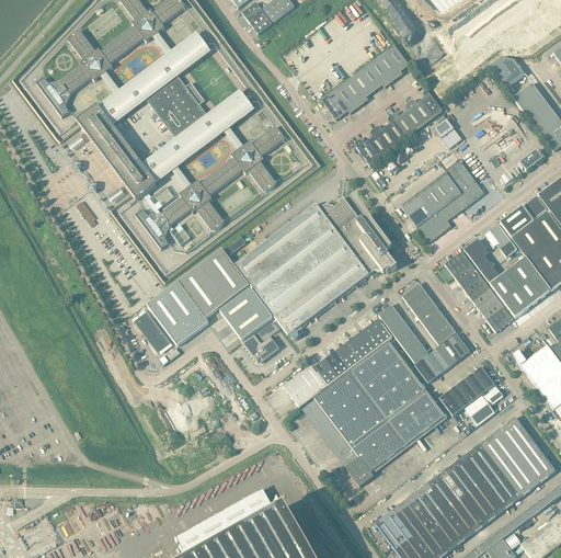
[(83,59),(80,61),(82,65),(61,81),(60,81),(48,82),(43,77),(36,82),(63,117),(69,112),(66,104),(70,94),(70,93),(91,77),(94,80),(102,75),(116,94),(100,107),(98,104),(77,121),(81,126),(93,141),(95,140),(109,158),(125,146),(111,127),(114,126),(112,123),(147,97),(178,138),(142,164),(141,162),(138,164),(128,151),(113,163),(123,177),(121,178),(132,194),(136,200),(157,184),(155,181),(172,168),(186,188),(179,194),(182,197),(161,213),(159,213),(148,214),(142,208),(135,214),(161,249),(169,243),(164,236),(169,226),(170,225),(191,209),(193,213),(196,209),(210,229),(210,230),(214,230),(216,229),(218,228),(220,226),(221,225),(224,223),(225,220),(222,219),(208,201),(212,198),(209,195),(243,170),(245,173),(249,171),(263,190),(263,191),(265,191),(267,190),(270,189),(272,188),(274,185),(275,183),(276,181),(275,181),(261,161),(264,159),(262,156),(283,140),(284,139),(284,137),(283,134),(281,132),(278,129),(276,127),(274,126),(273,128),(252,144),(250,140),(242,146),(228,126),(252,107),(240,92),(207,117),(198,105),(205,100),(192,81),(184,87),(175,76),(208,50),(196,34),(172,53),(157,33),(164,27),(162,24),(183,8),(185,8),(184,6),(183,3),(182,1),(182,0),(168,0),(153,12),(150,9),(147,11),(138,0),(119,0),(119,1),(121,1),(135,20),(132,23),(135,26),(101,50),(99,47),(95,50),(81,31),(81,30),(78,31),(76,32),(72,33),(70,35),(69,37),(68,40),(69,41),(83,59)]
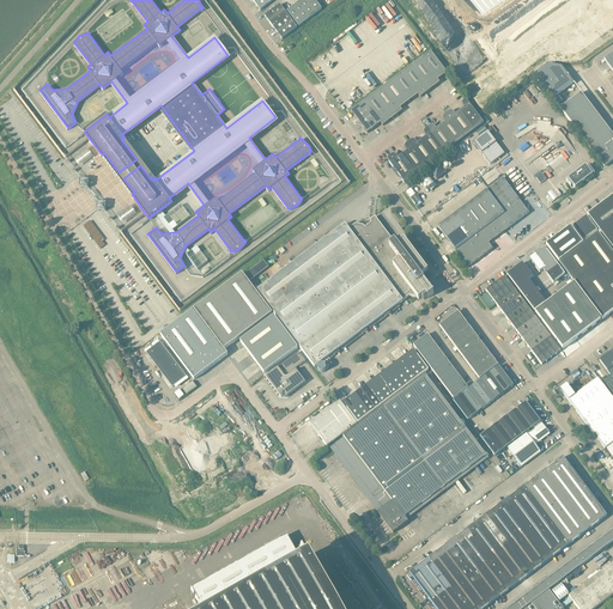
[(297,0),(287,8),(298,24),(322,7),(316,0),(297,0)]
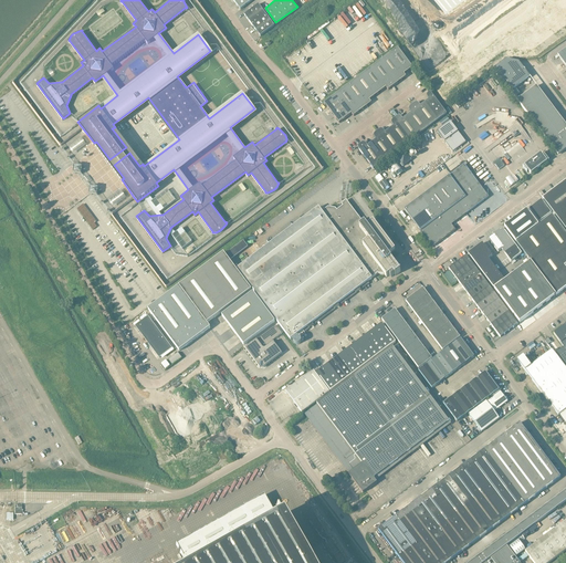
[(260,34),(274,23),(259,1),(244,12),(260,34)]
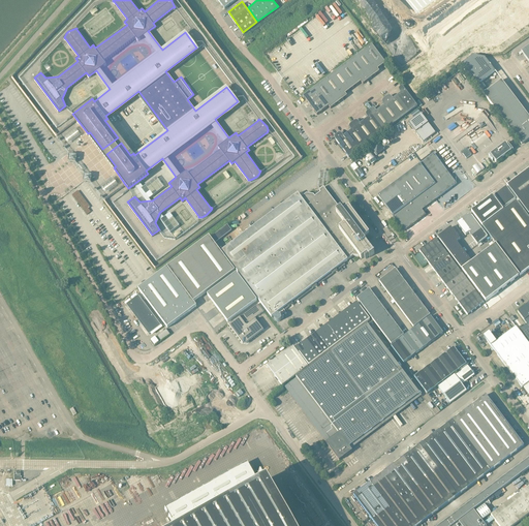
[(377,66),(385,61),(372,42),(364,49),(377,67),(377,66)]
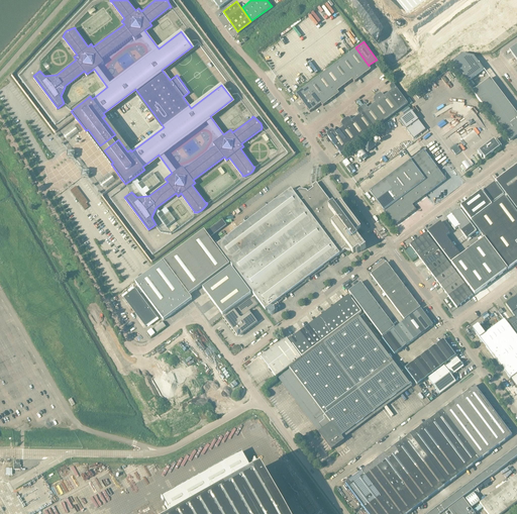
[(369,65),(369,66),(355,47),(347,54),(363,74),(371,68),(369,65)]
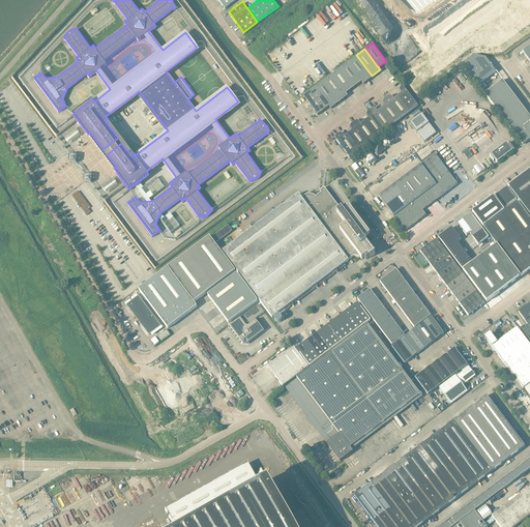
[(496,69),(486,56),(474,53),(462,62),(478,83),(496,69)]
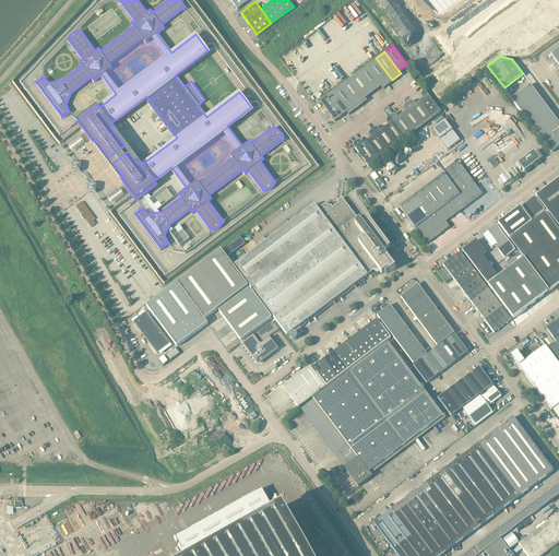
[(383,86),(392,80),(376,58),(367,63),(381,83),(381,84),(383,86)]
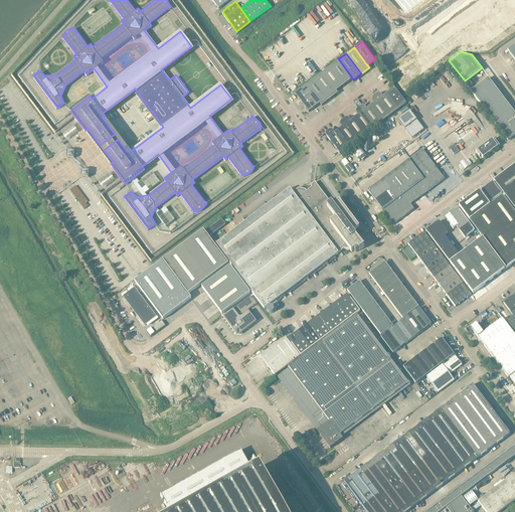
[(336,89),(351,77),(351,76),(338,58),(322,70),(336,89)]
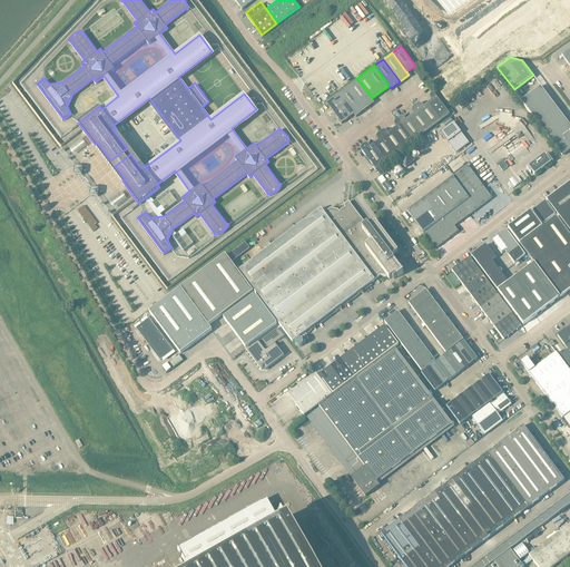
[(372,98),(356,78),(347,85),(365,108),(374,100),(372,98)]
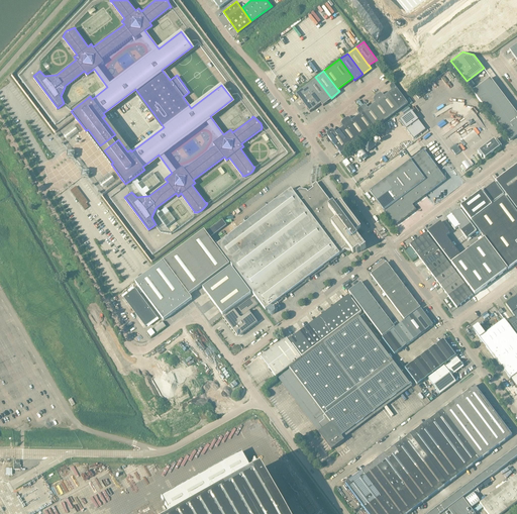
[(516,111),(490,76),(473,89),(503,129),(510,139),(516,133),(516,111)]
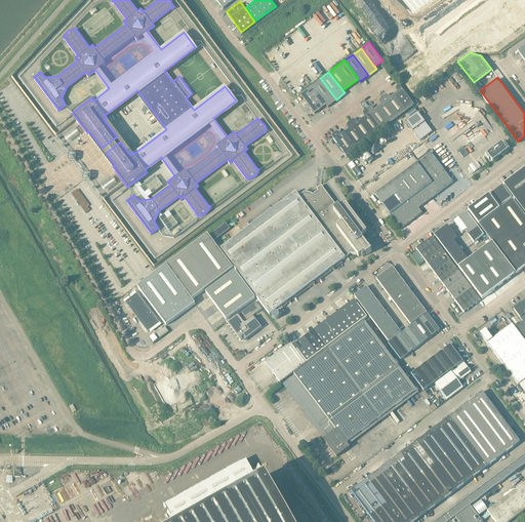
[(328,106),(336,99),(320,78),(312,84),(319,93),(326,103),(328,106)]
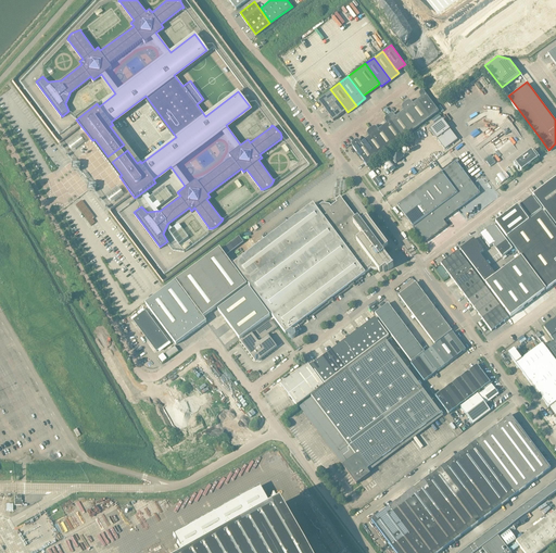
[(430,116),(439,110),(422,88),(420,89),(419,91),(419,93),(421,95),(417,98),(430,116)]
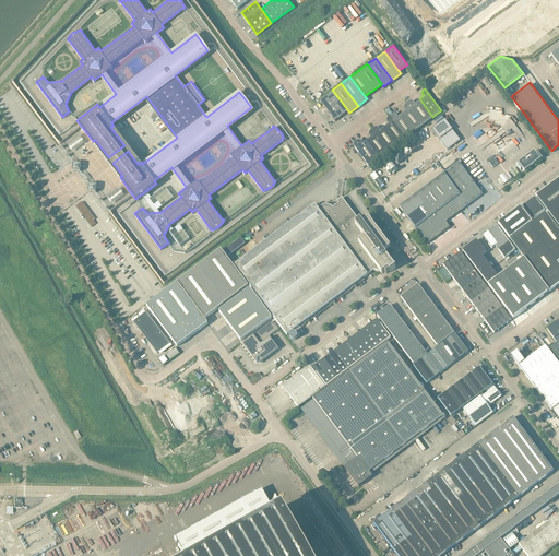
[(328,109),(340,99),(332,90),(320,99),(328,109)]
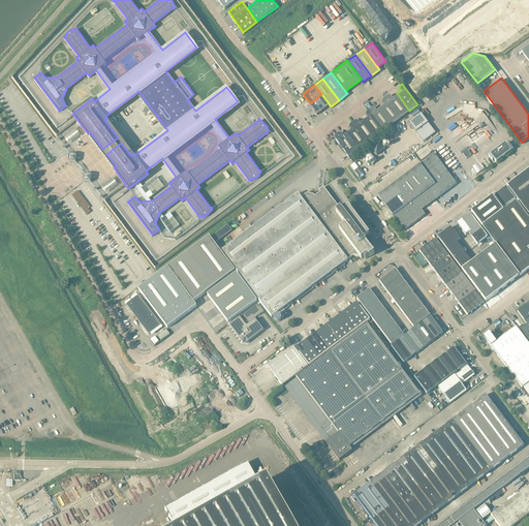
[(401,117),(409,111),(397,93),(393,96),(392,94),(390,93),(387,94),(385,96),(401,117)]
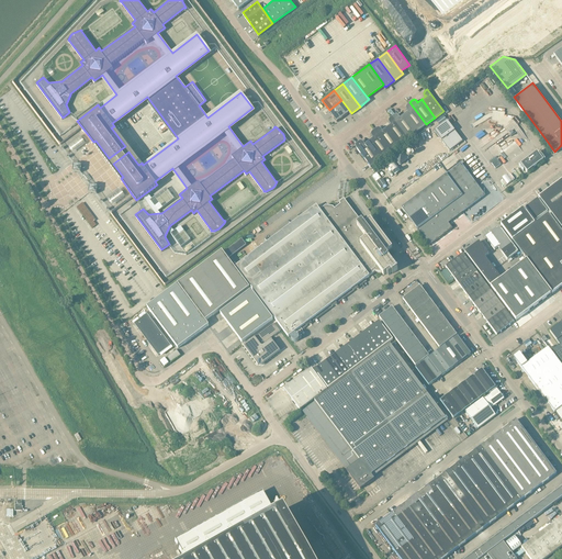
[(336,120),(349,110),(341,100),(329,110),(336,120)]
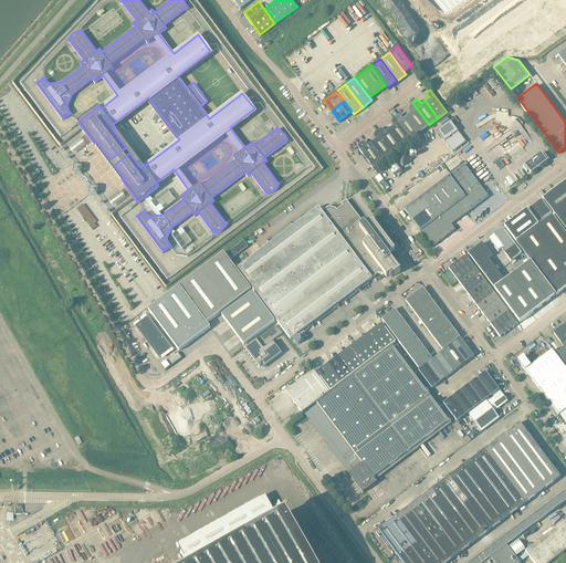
[(420,132),(429,125),(412,103),(410,104),(409,106),(409,108),(411,110),(407,113),(420,132)]
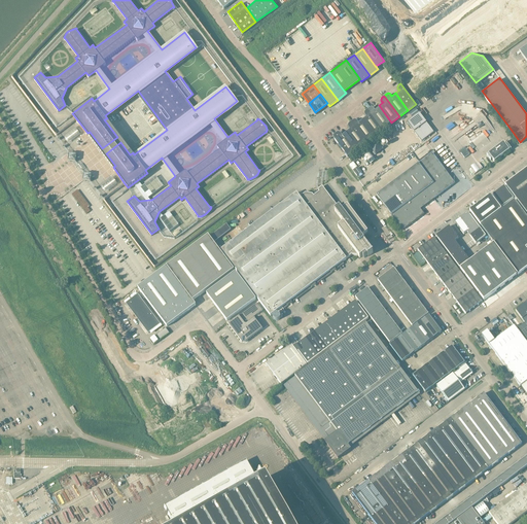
[(383,129),(391,123),(379,105),(375,108),(374,106),(372,105),(370,106),(367,108),(383,129)]
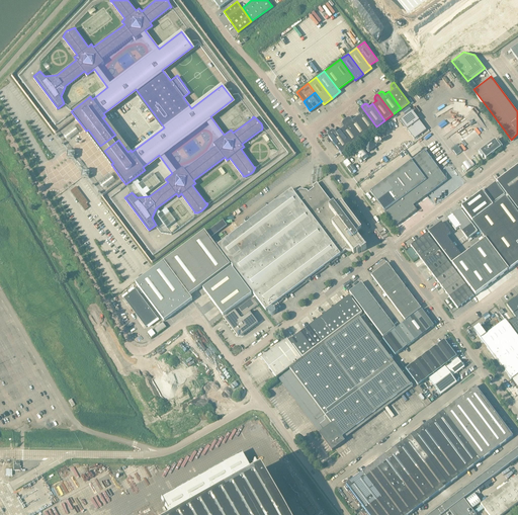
[(368,133),(376,126),(361,106),(359,107),(358,109),(358,111),(360,113),(356,115),(368,133)]
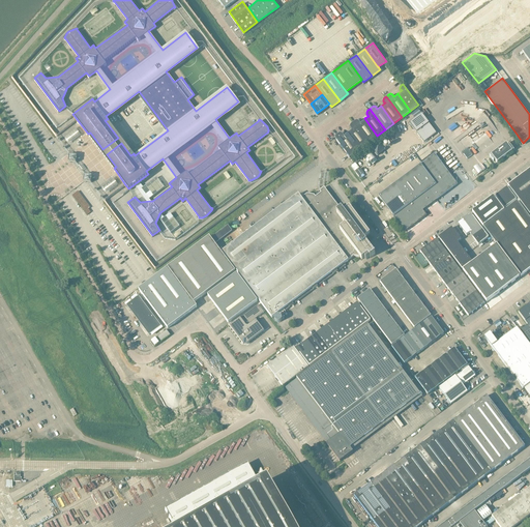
[(421,111),(409,120),(424,141),(437,130),(421,111)]
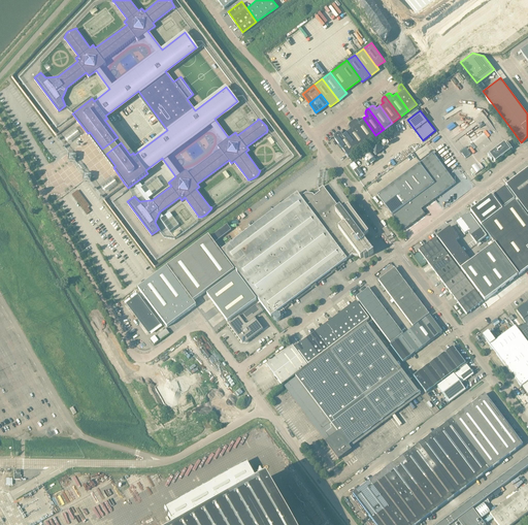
[(367,141),(375,135),(363,118),(359,121),(358,119),(356,119),(354,119),(352,121),(367,141)]
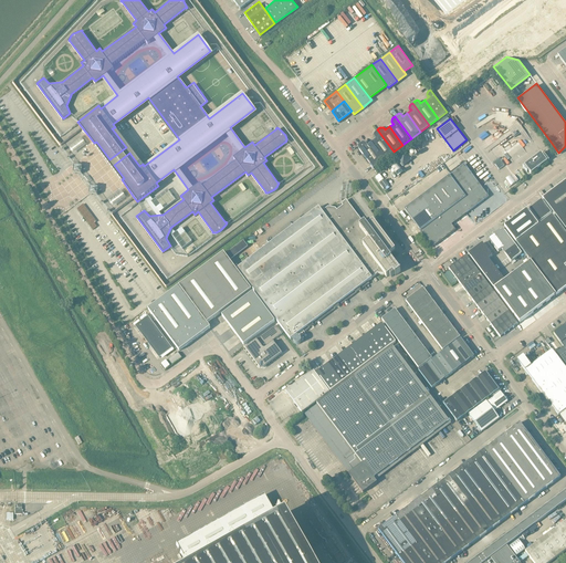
[(385,158),(394,152),(377,129),(375,131),(374,133),(374,135),(376,137),(371,139),(385,158)]
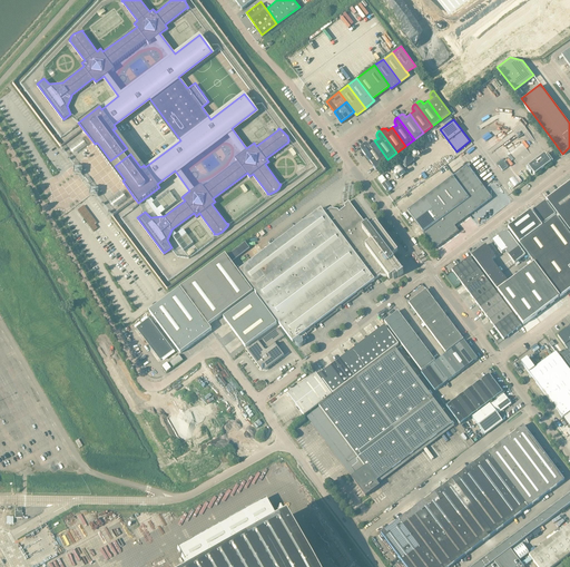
[(85,144),(80,138),(68,147),(72,154),(85,144)]
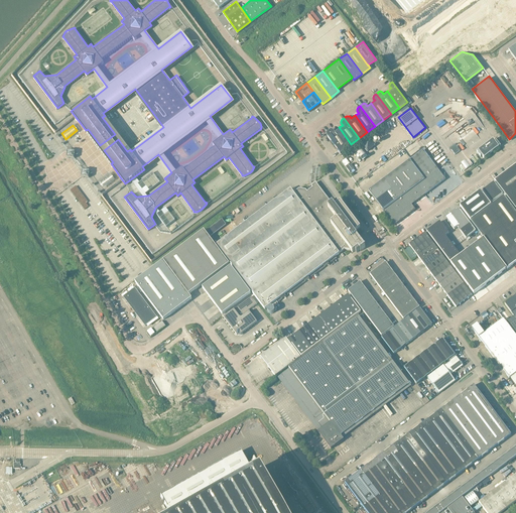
[(341,151),(351,144),(339,127),(335,130),(334,128),(332,128),(330,128),(328,130),(327,132),(327,133),(341,151)]
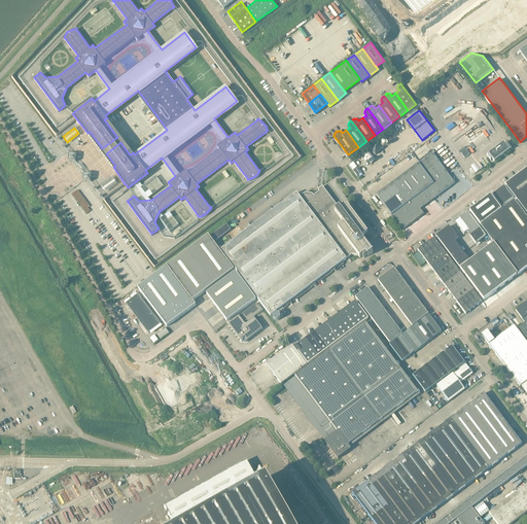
[(375,152),(383,146),(377,138),(369,144),(375,152)]
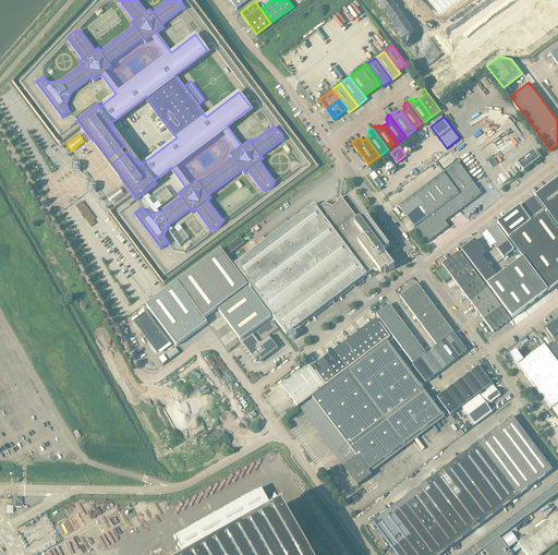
[(536,149),(535,151),(533,148),(516,161),(520,167),(521,166),(523,169),(541,156),(536,149)]
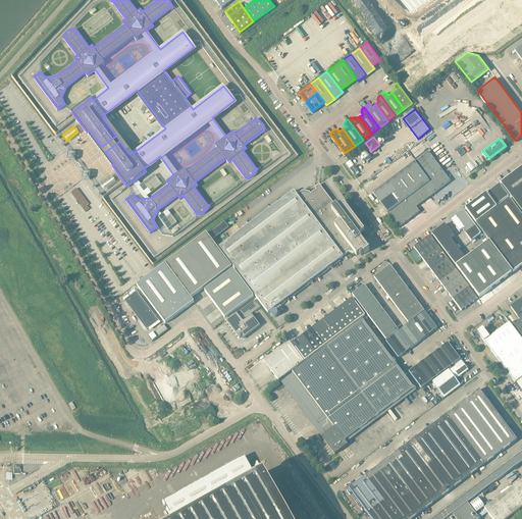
[(461,145),(456,149),(460,154),(465,150),(461,145)]
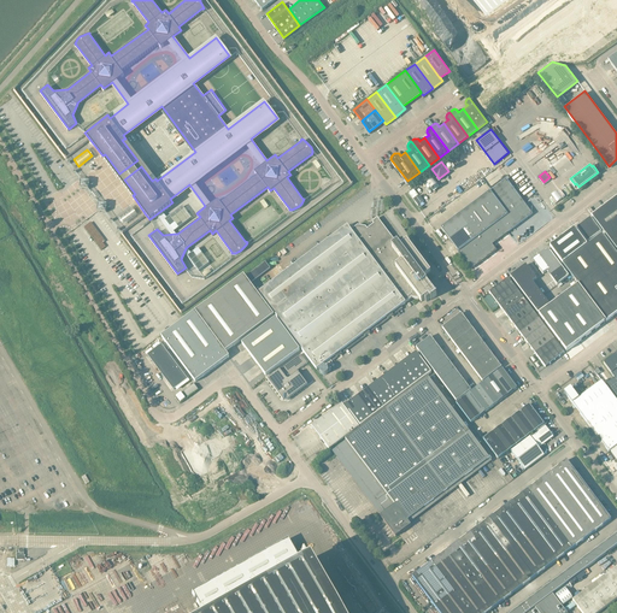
[(493,242),(533,212),(506,176),(441,225),(471,266),(497,248),(493,242)]
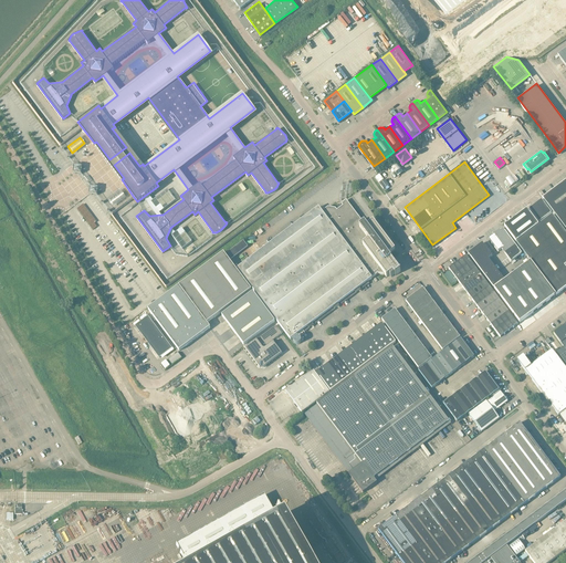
[(81,171),(82,164),(74,163),(73,170),(81,171)]
